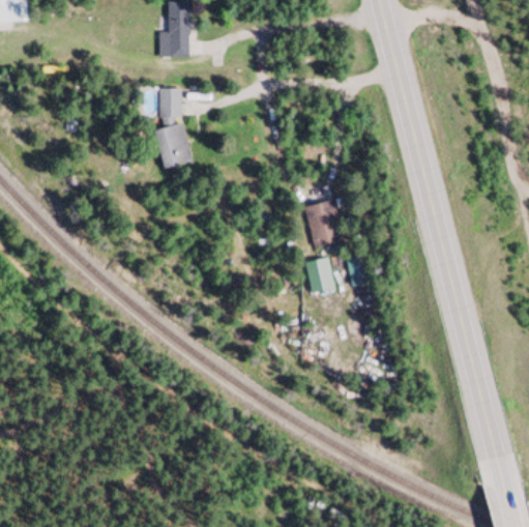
[(0,0),(0,23),(26,23),(25,0),(0,0)]
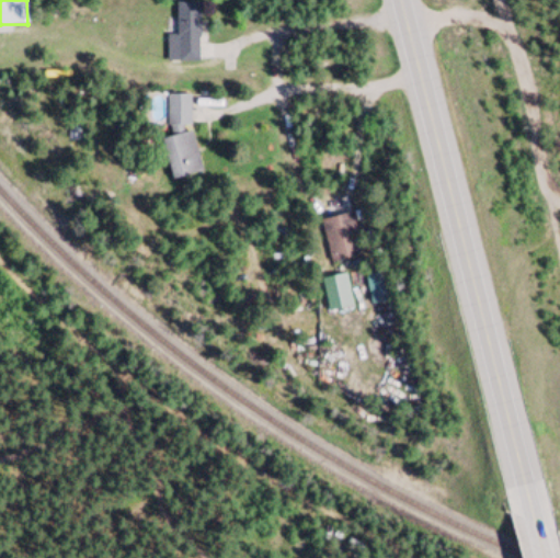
[(196,95),(170,95),(170,138),(169,138),(169,174),(196,174),(196,95)]
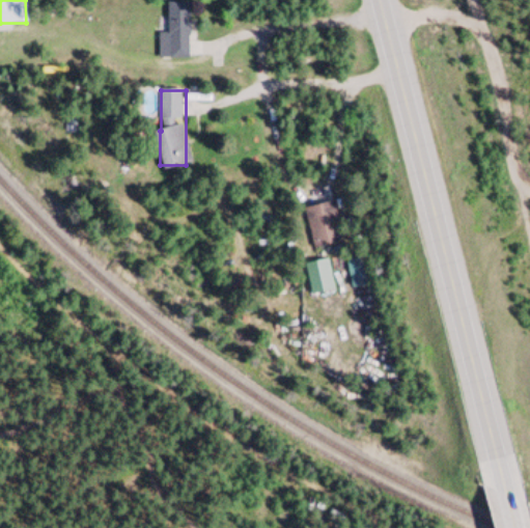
[(343,241),(335,200),(306,207),(314,247),(343,241)]
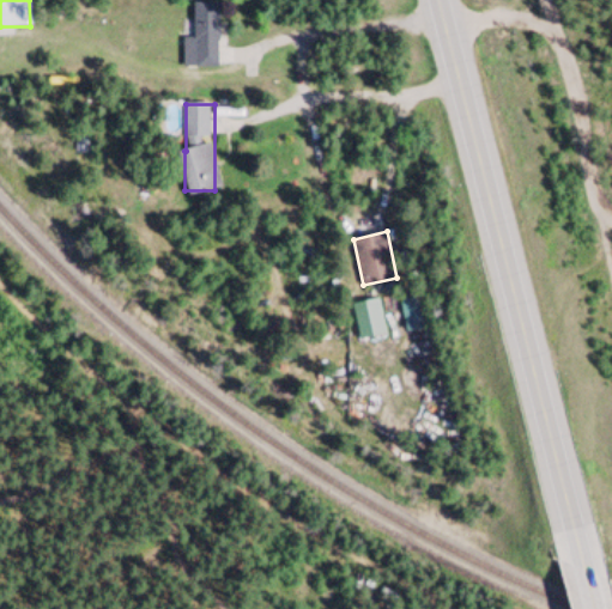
[(423,328),(419,293),(403,294),(406,329),(423,328)]
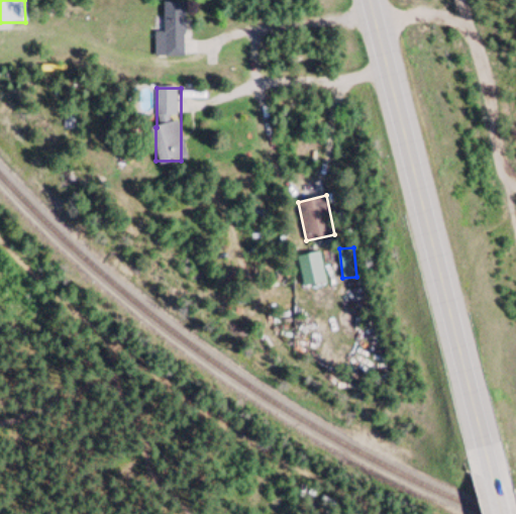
[(327,279),(319,250),(297,255),(305,285),(327,279)]
